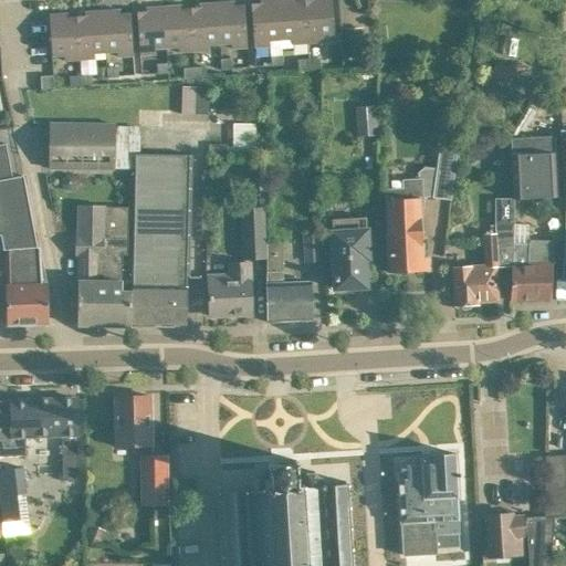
[(269,41),(281,40),(276,0),(272,0),(260,1),(260,3),(250,4),(252,27),(254,46),(270,45),(269,41)]
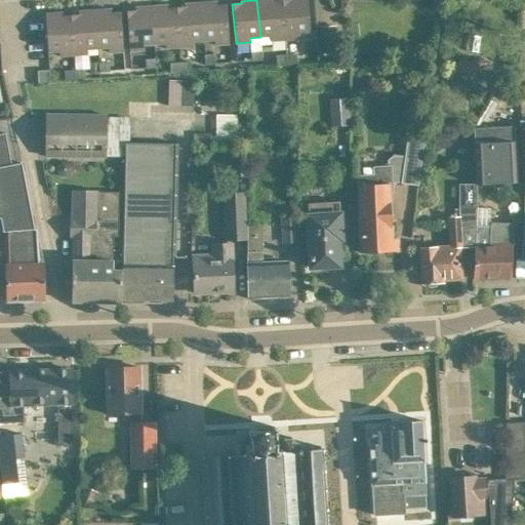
[(256,0),(260,37),(271,36),(271,41),(285,40),(282,1),(274,1),(274,0),(256,0)]
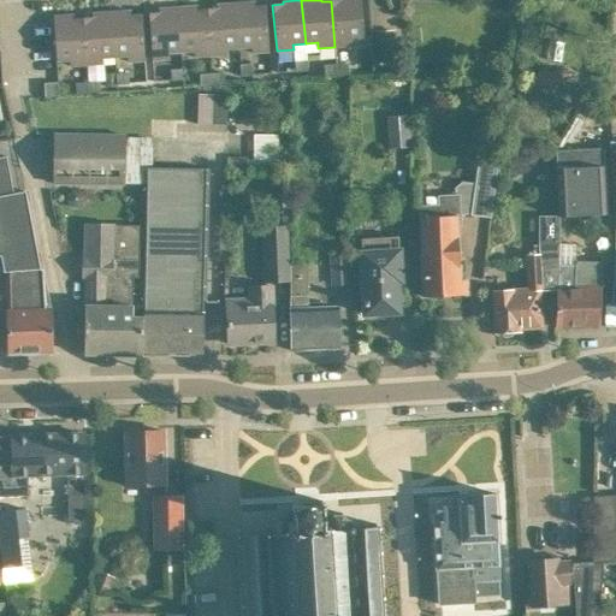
[(331,1),(335,47),(350,46),(350,40),(363,39),(360,0),(339,0),(341,0),(331,1)]
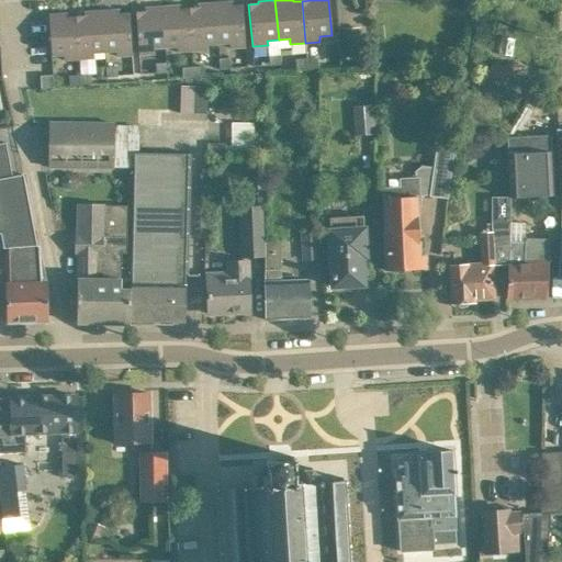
[(214,4),(217,44),(228,43),(228,48),(245,47),(243,26),(242,4),(233,6),(233,2),(214,4)]
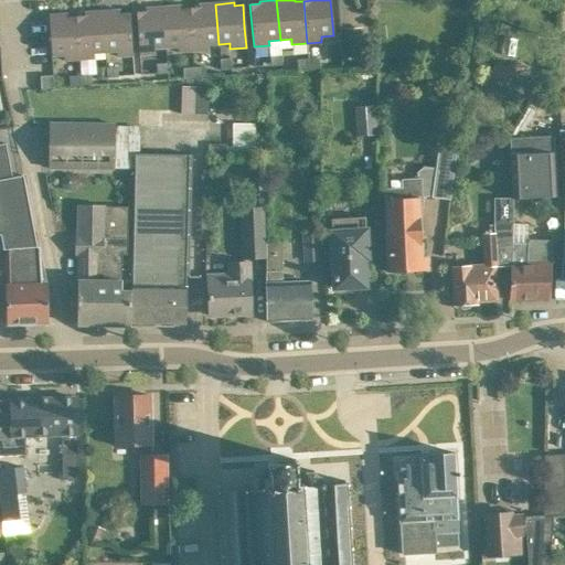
[(190,9),(192,51),(208,50),(208,45),(219,44),(215,4),(198,6),(198,8),(190,9)]
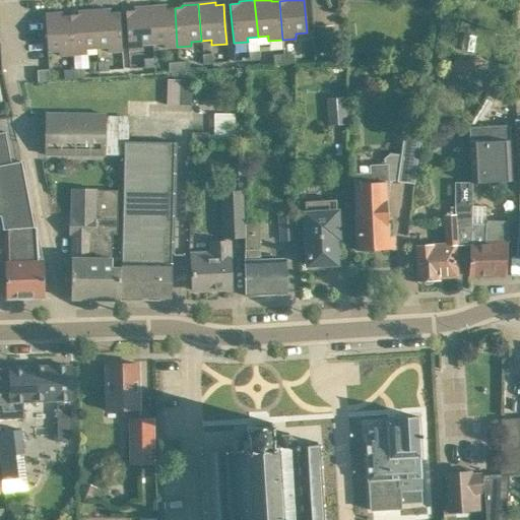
[(150,7),(152,44),(163,44),(164,48),(177,47),(175,8),(167,8),(167,6),(150,7)]
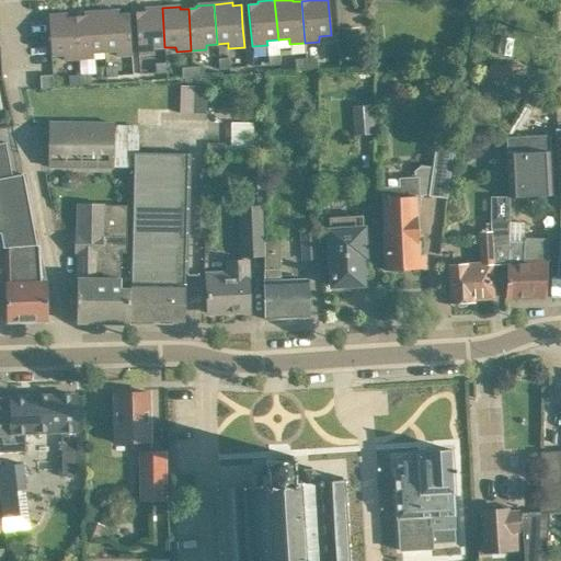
[(153,48),(164,47),(162,8),(144,9),(144,11),(135,12),(137,34),(138,55),(153,54),(153,48)]
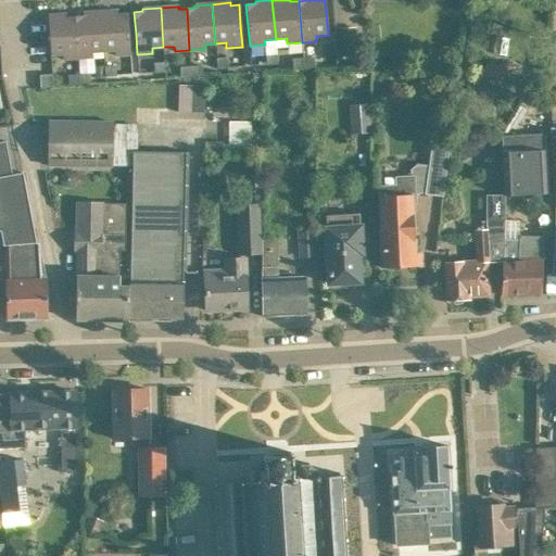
[(101,12),(103,51),(114,50),(115,55),(130,54),(127,12),(118,13),(118,11),(101,12)]
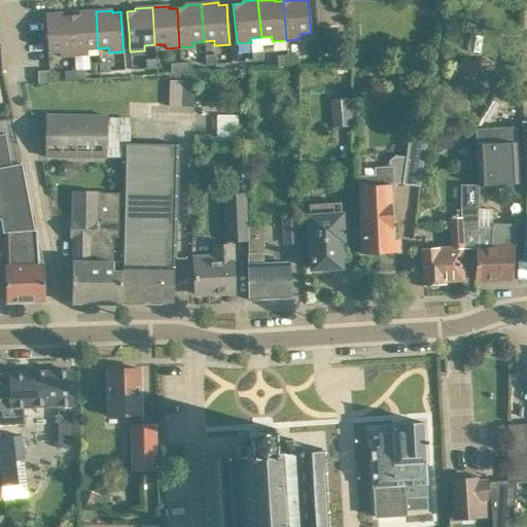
[(71,15),(74,56),(88,55),(88,49),(98,48),(96,11),(78,12),(79,15),(71,15)]
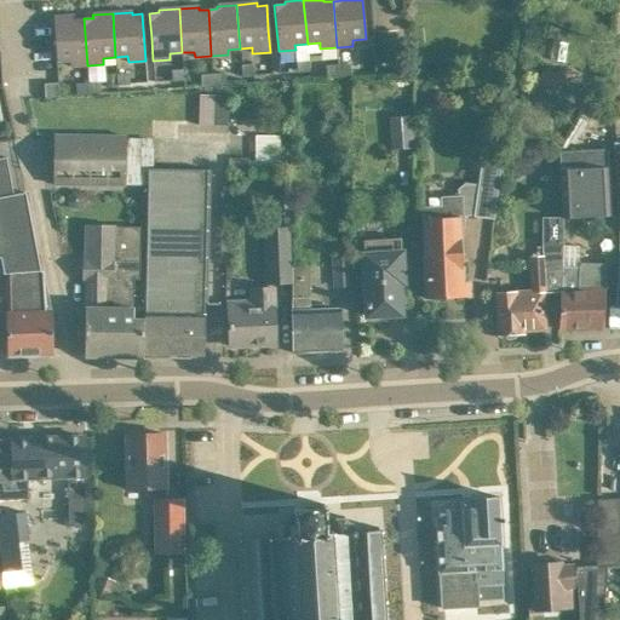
[(70,67),(87,65),(84,18),(74,19),(74,16),(53,17),(57,62),(69,61),(70,67)]
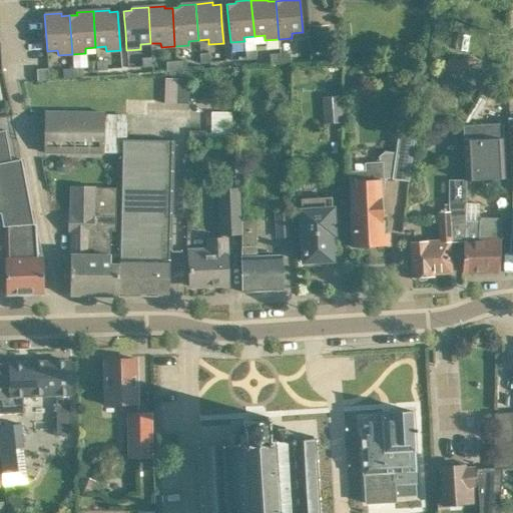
[(313,27),(315,56),(329,55),(328,26),(313,27)]
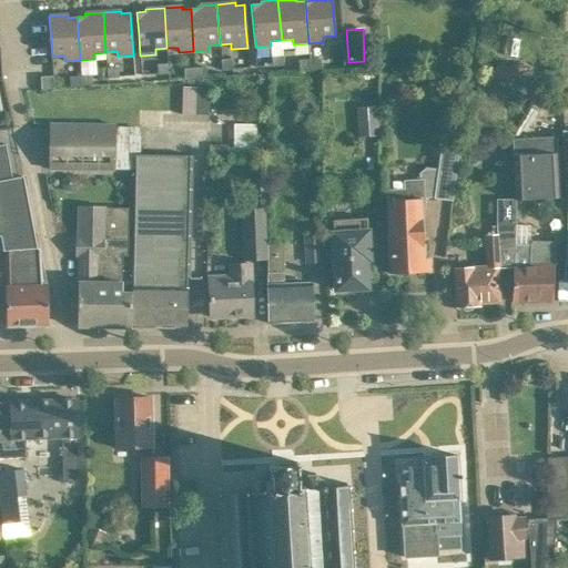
[(272,66),(283,64),(283,54),(272,56),(272,66)]
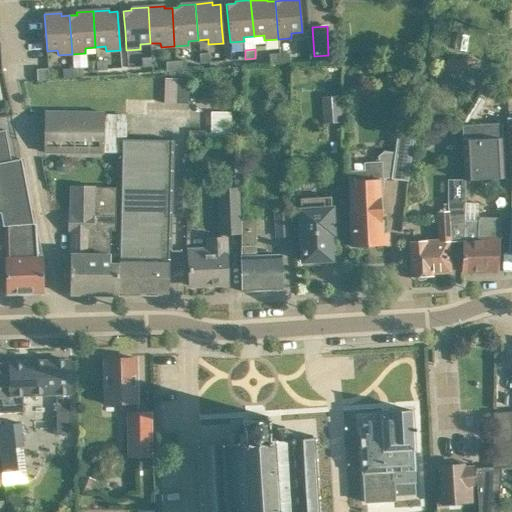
[(279,53),(279,62),(290,61),(289,52),(279,53)]
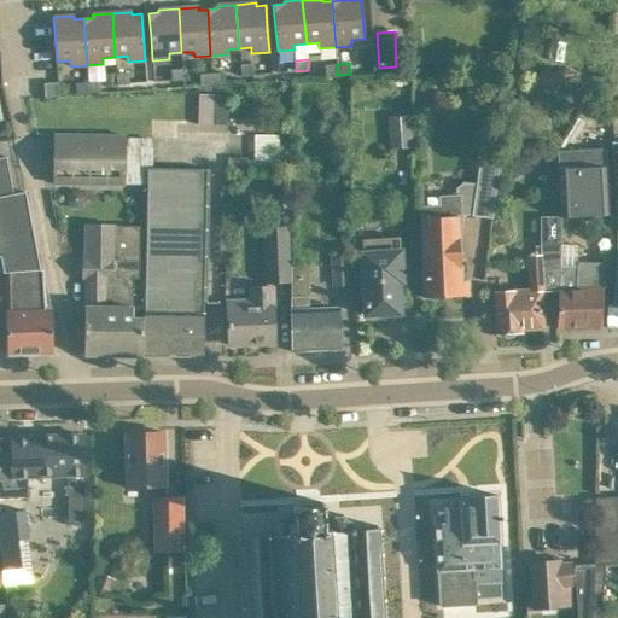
[(254,74),(252,64),(240,64),(242,75),(254,74)]
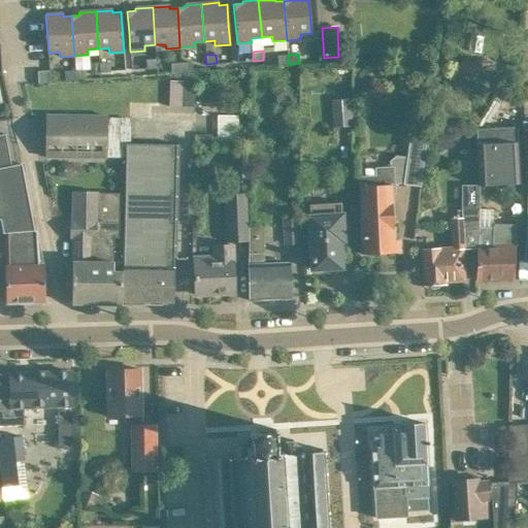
[(278,65),(288,64),(288,55),(277,56),(278,65)]
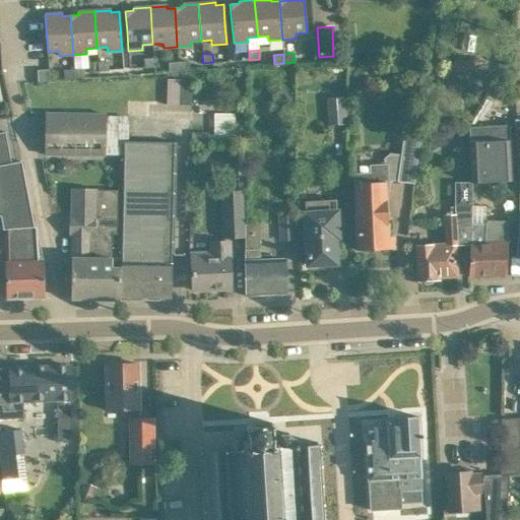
[(154,67),(153,58),(143,59),(144,67),(154,67)]
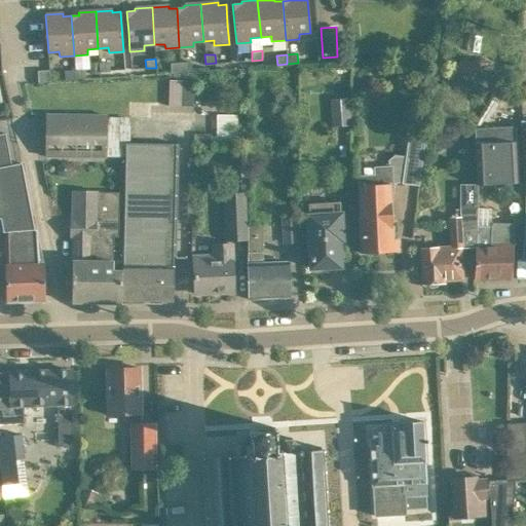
[(460,59),(457,72),(477,76),(480,64),(478,63),(464,60),(460,59)]
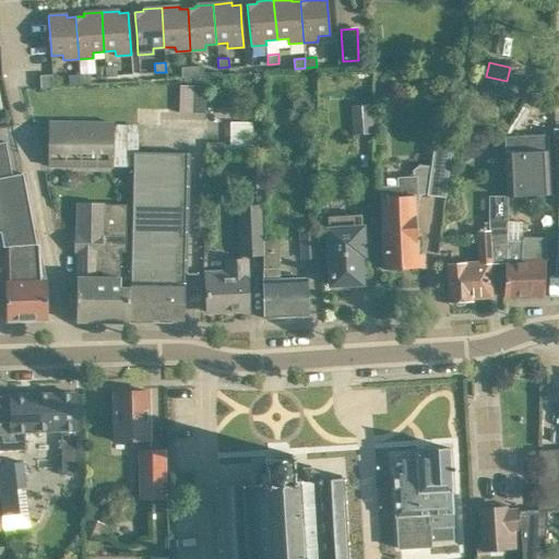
[(106,79),(106,76),(106,66),(95,67),(96,80),(106,79)]
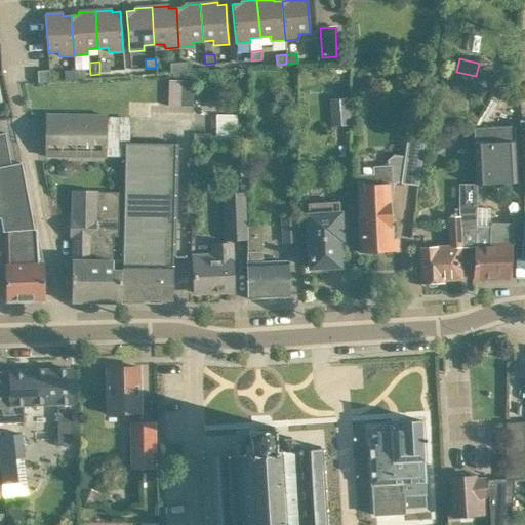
[(99,62),(99,72),(110,71),(109,62),(99,62)]
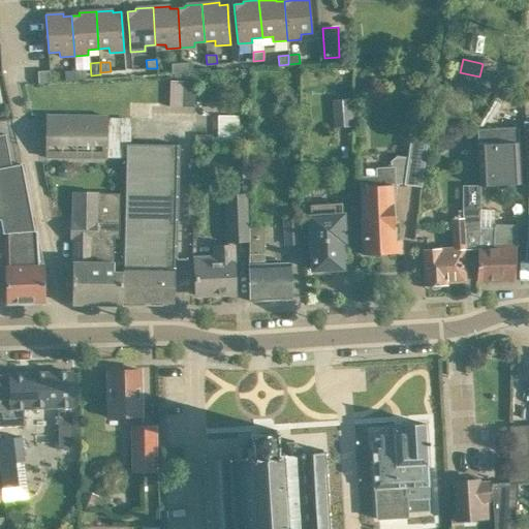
[(181,63),(182,72),(193,71),(192,62),(181,63)]
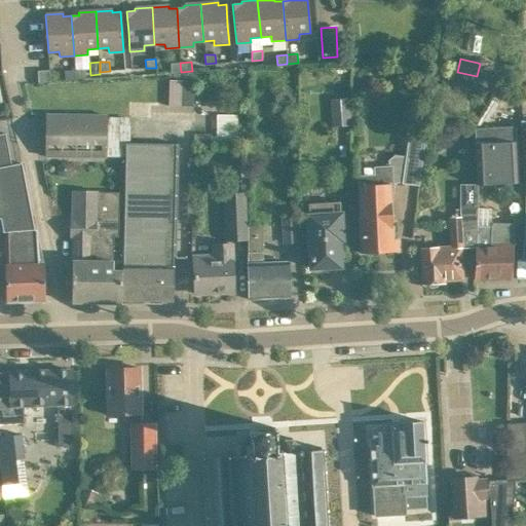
[(171,73),(181,72),(180,63),(171,63),(171,73)]
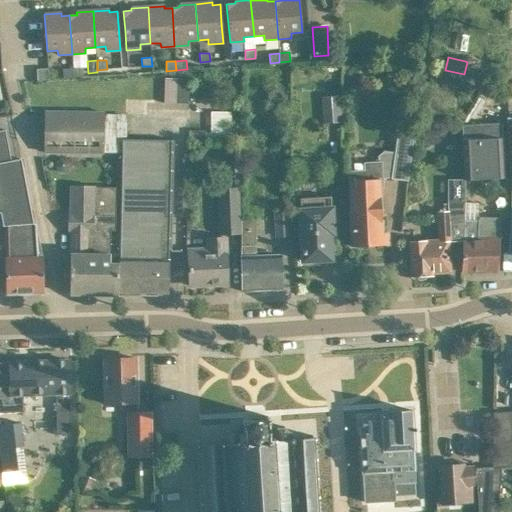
[(48,80),(47,68),(35,69),(36,81),(48,80)]
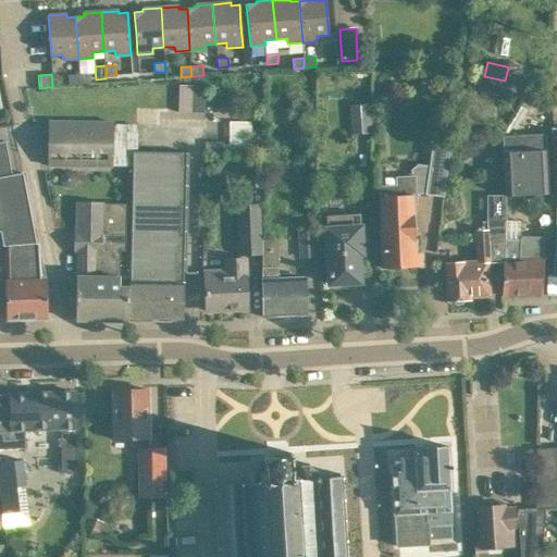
[(69,84),(91,83),(90,74),(69,75),(69,84)]
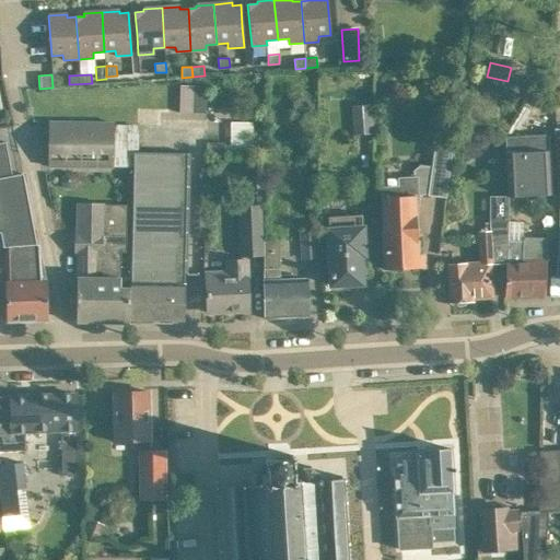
[(181,85),(179,113),(193,113),(193,86),(181,85)]
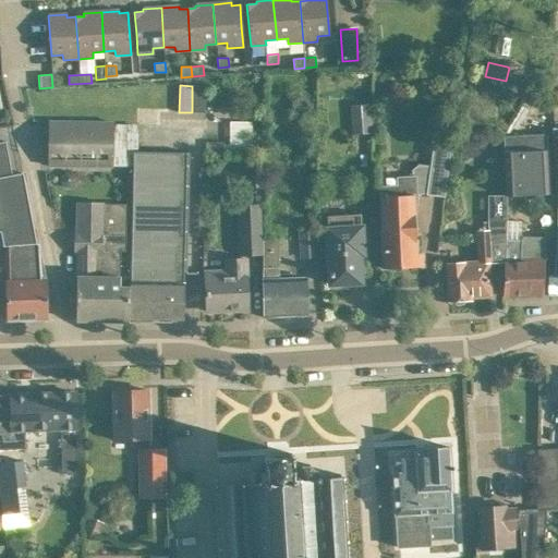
[(292,97),(292,112),(307,113),(307,98),(292,97)]
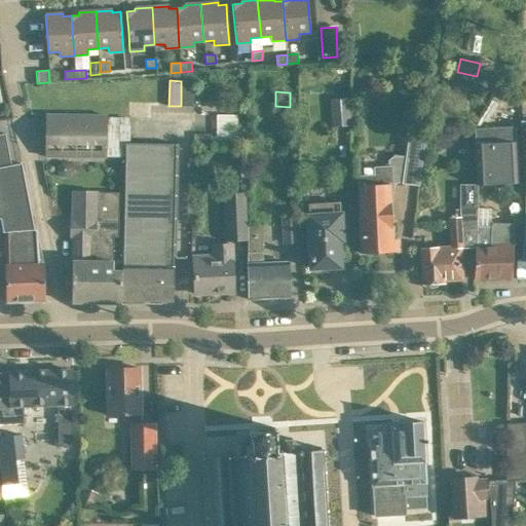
[(351,123),(349,98),(331,100),(333,125),(351,123)]
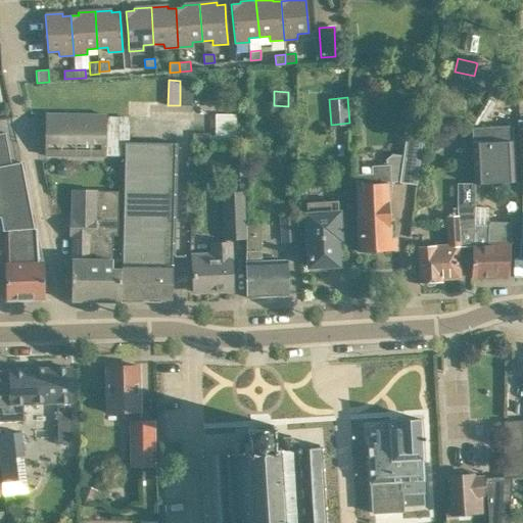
[(236,114),(216,113),(215,143),(236,144),(236,114)]
